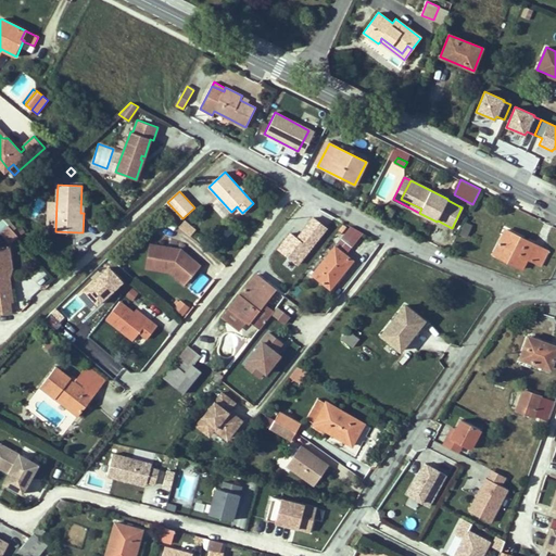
[(48,219),(55,219),(57,202),(48,202),(48,219)]
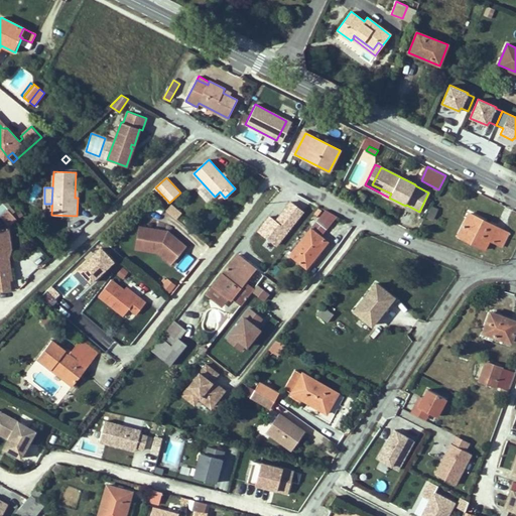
[(221,203),(224,199),(219,194),(216,197),(221,203)]
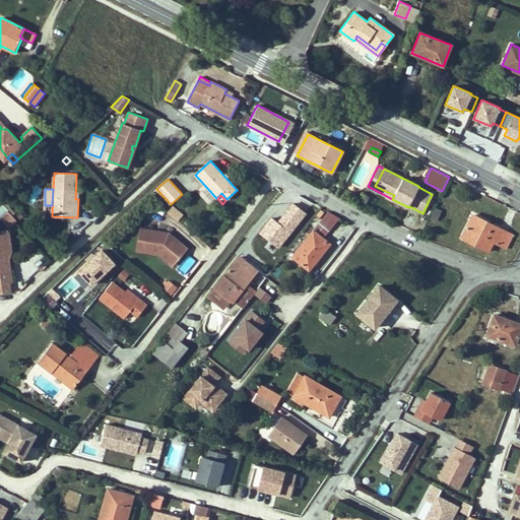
[(5,203),(2,205),(7,210),(12,216),(15,213),(5,203)]
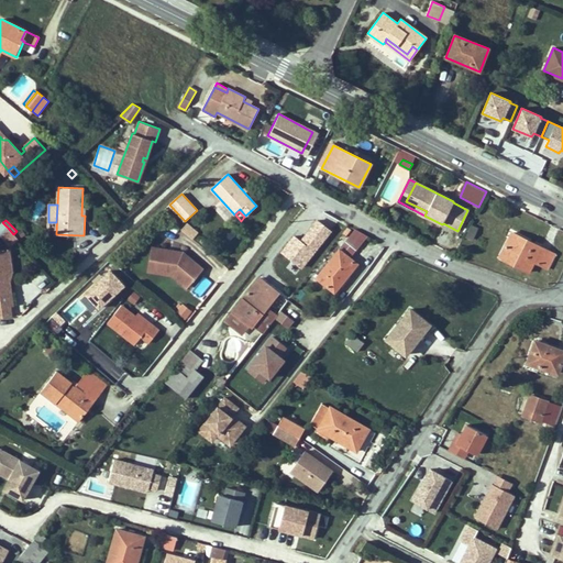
[(192,239),(198,232),(187,223),(181,230),(192,239)]
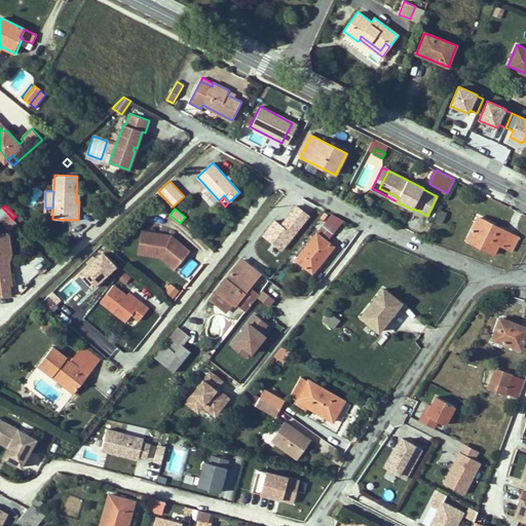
[(442,223),(446,214),(440,212),(436,221),(442,223)]
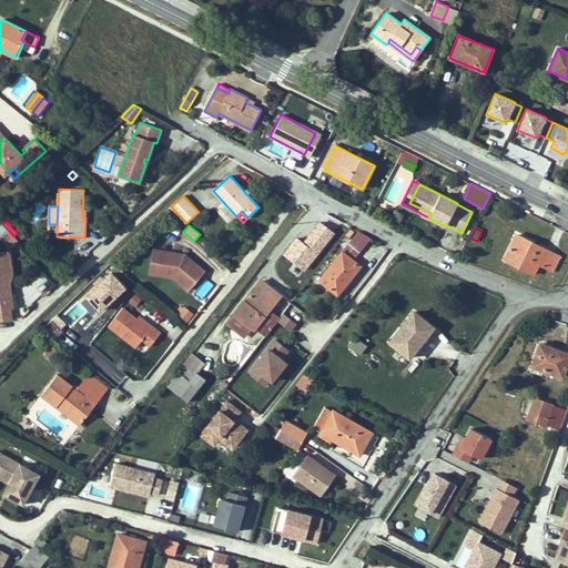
[(11,249),(19,242),(13,236),(8,230),(1,237),(11,249)]
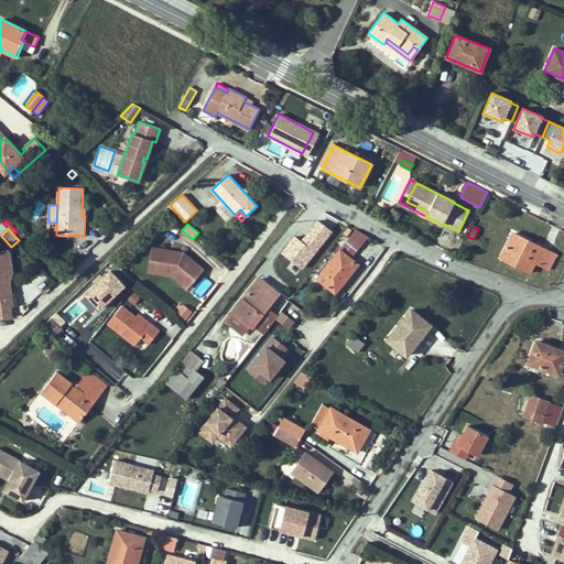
[(356,229),(342,248),(353,257),(357,250),(357,251),(368,237),(356,229)]
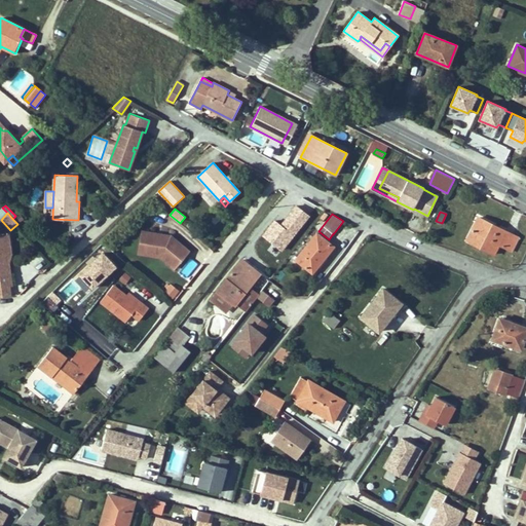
[(466,240),(494,254),(498,245),(506,248),(513,234),(497,226),(495,231),(491,229),(493,224),(478,217),(466,240)]
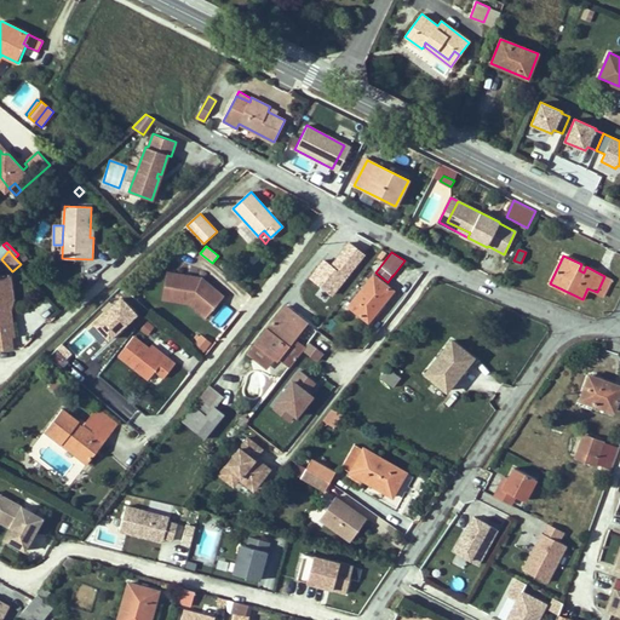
[(174,274),(167,273),(164,299),(190,303),(191,302),(185,296),(171,293),(174,274)]
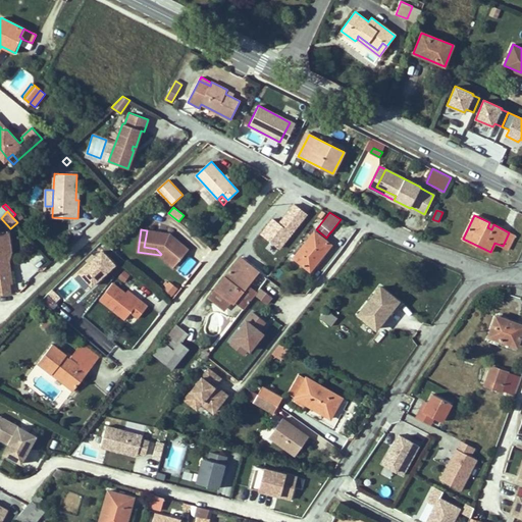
[(188,250),(169,235),(147,230),(144,247),(156,249),(161,254),(160,255),(172,266),(188,250)]
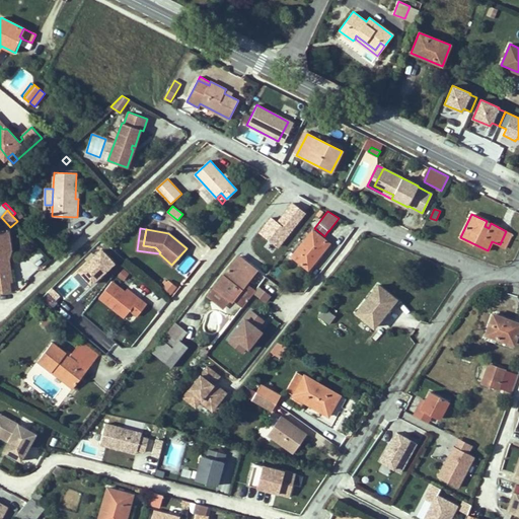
[(312,229),(291,256),(308,270),(329,243),(312,229)]
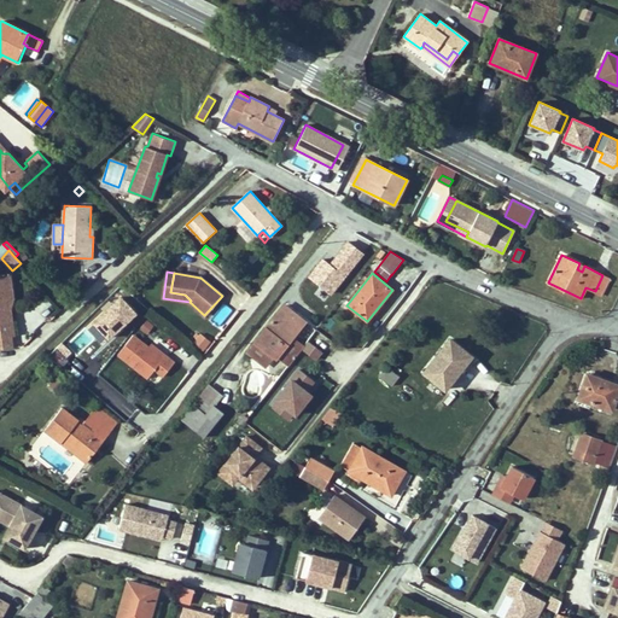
[(6,299),(10,299),(13,298),(11,275),(0,277),(0,349),(13,348),(11,336),(15,336),(11,309),(7,305),(6,299)]
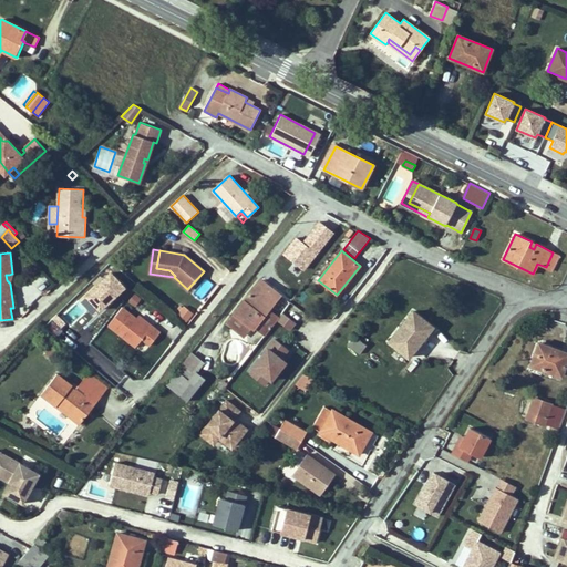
[(553,253),(546,267),(553,270),(559,256),(553,253)]
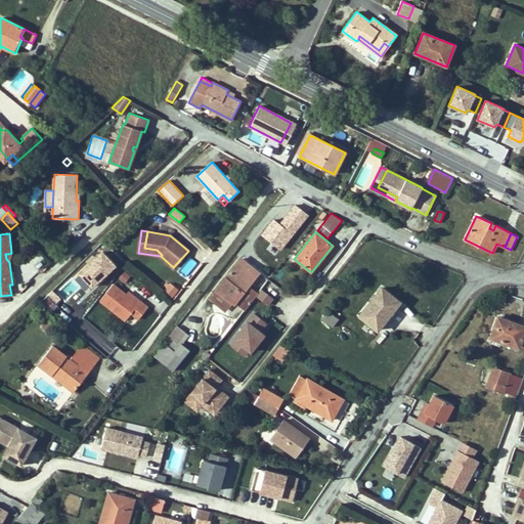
[(100,246),(78,272),(95,286),(118,260),(100,246)]
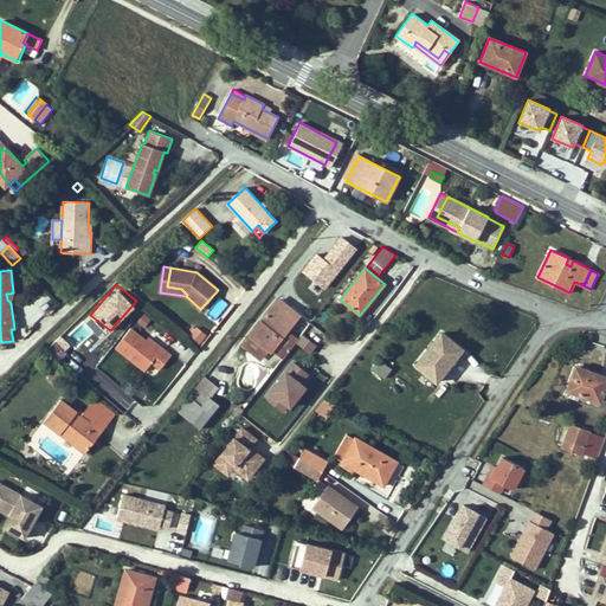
[(205,314),(214,321),(229,303),(219,295),(205,314)]
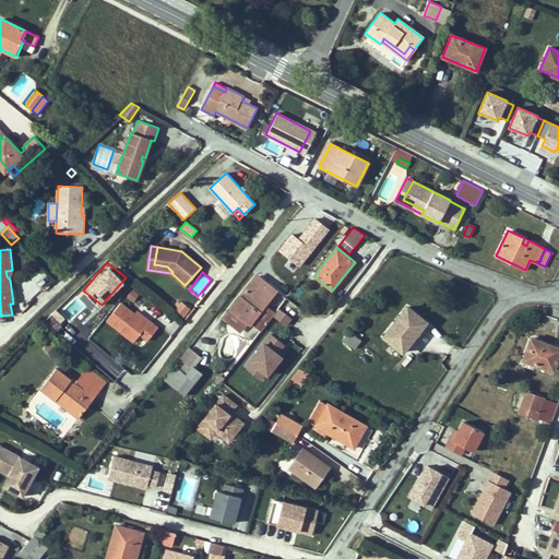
[(264,282),(258,276),(232,309),(239,316),(240,313),(248,319),(256,310),(259,312),(264,306),(276,290),(266,284),(265,285),(263,283),(264,282)]
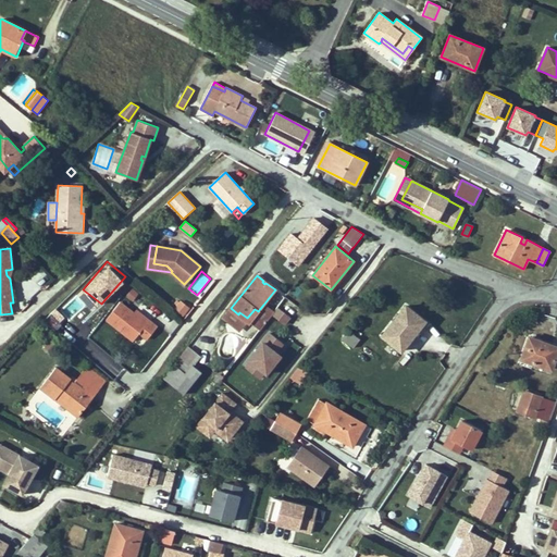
[(73,297),(62,311),(72,319),(83,305),(73,297)]
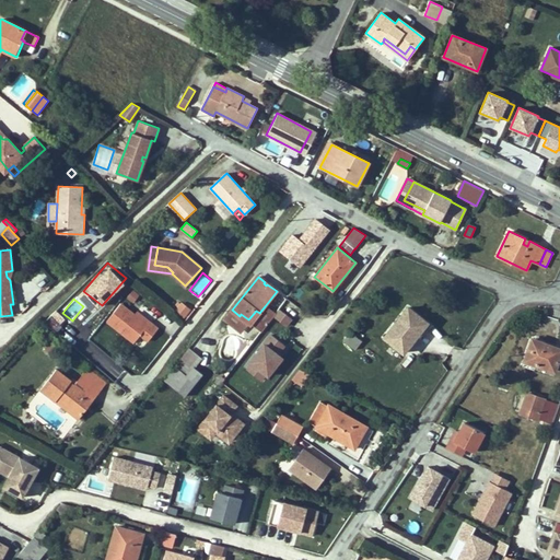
[(182,299),(174,306),(184,317),(191,310),(182,299)]
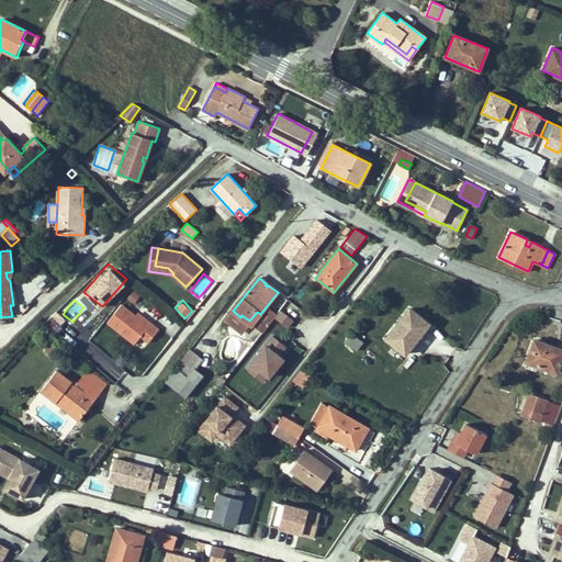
[(107,323),(134,344),(141,336),(148,343),(159,329),(150,323),(148,326),(121,304),(107,323)]
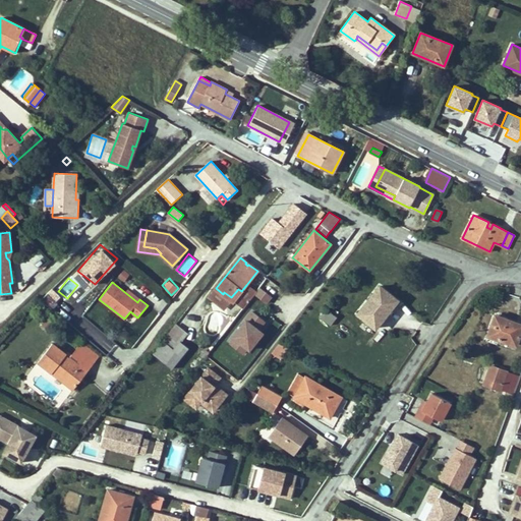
[(255,292),(246,285),(241,291),(238,289),(231,297),(224,292),(223,294),(216,288),(209,296),(224,307),(231,298),(243,308),(255,292)]
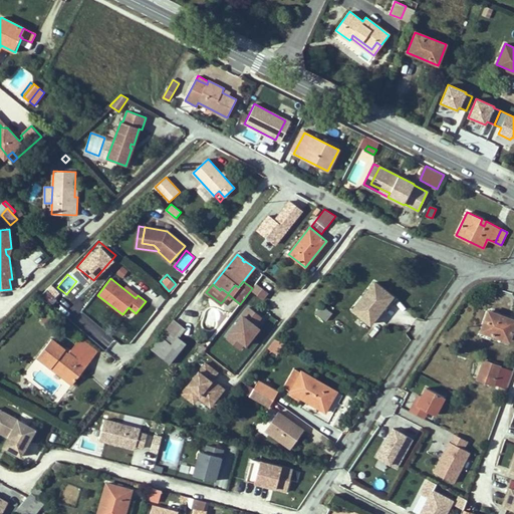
[(278,293),(282,288),(273,281),(270,286),(278,293)]
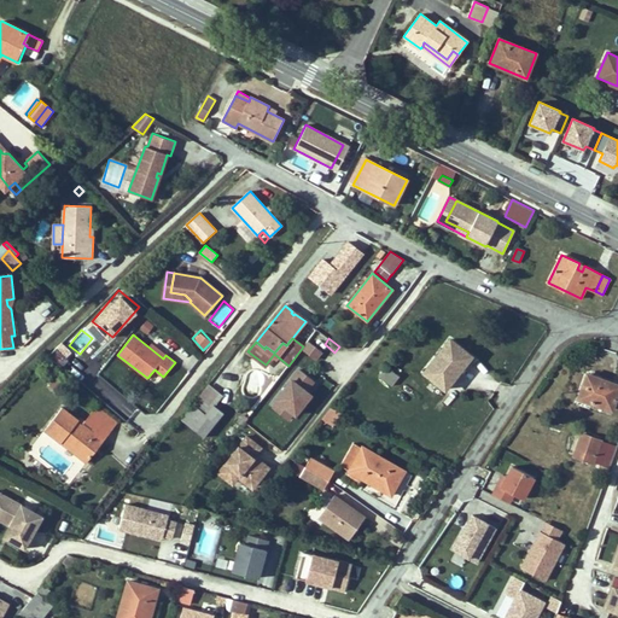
[(459,372),(472,356),(450,339),(424,372),(445,389),(455,377),(453,374),(456,369),(459,372)]
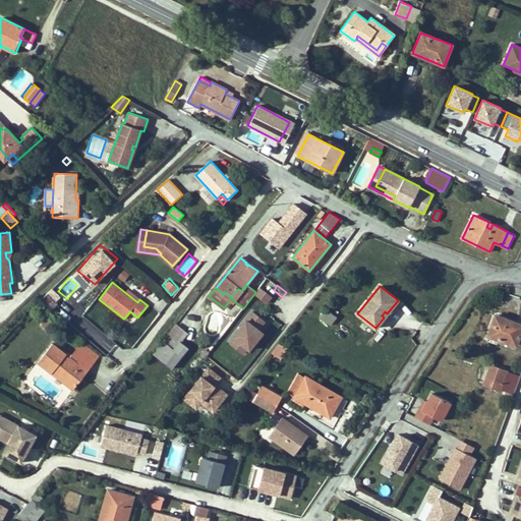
[(128,290),(126,293),(137,302),(139,299),(128,290)]
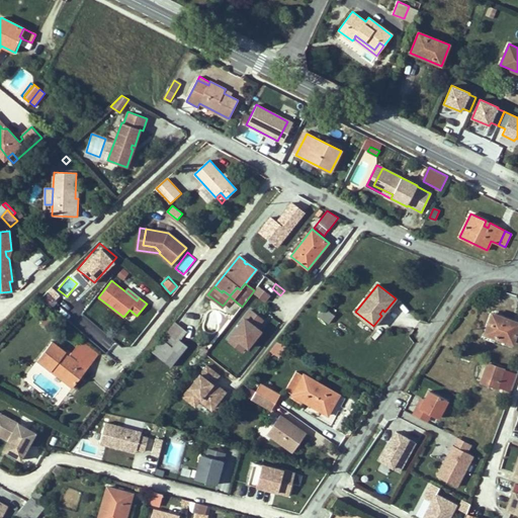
[(52,307),(58,299),(47,289),(40,296),(52,307)]
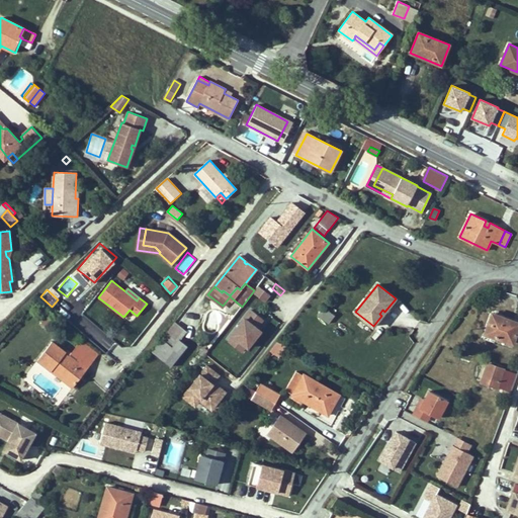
[(324,307),(318,315),(329,324),(335,316),(324,307)]
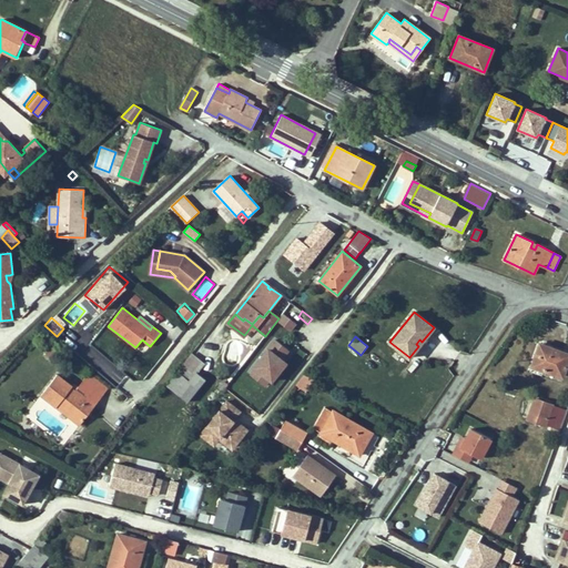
[(290,348),(274,337),(249,369),(265,383),(271,376),(282,385),(296,367),(283,357),(290,348)]
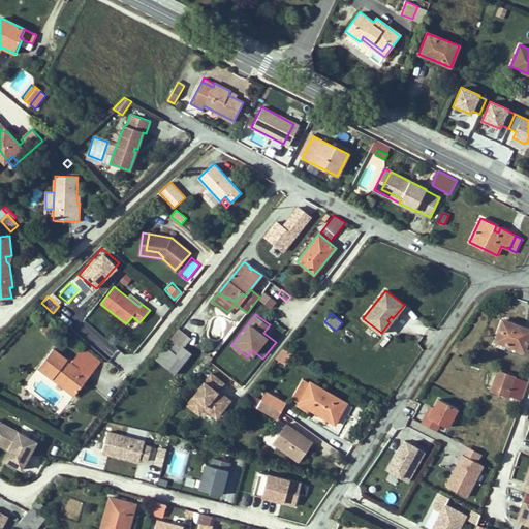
[(38,327),(49,335),(55,328),(44,319),(38,327)]
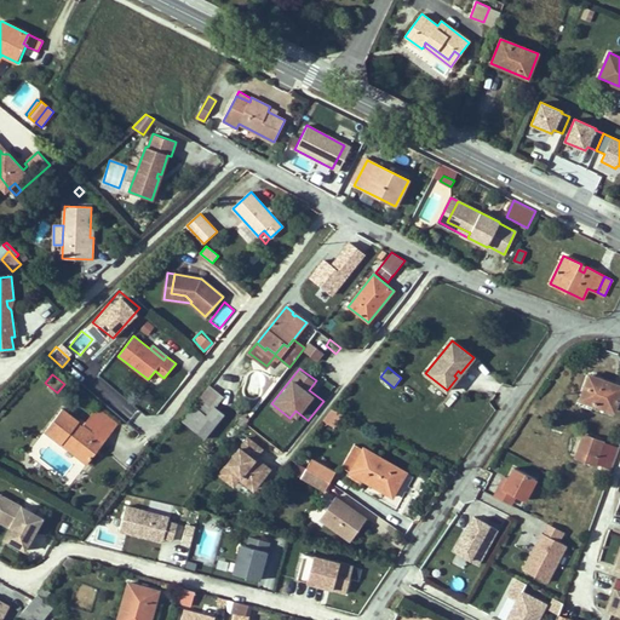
[(580,400),(581,400),(614,411),(619,392),(619,386),(602,380),(602,382),(589,377),(580,400)]
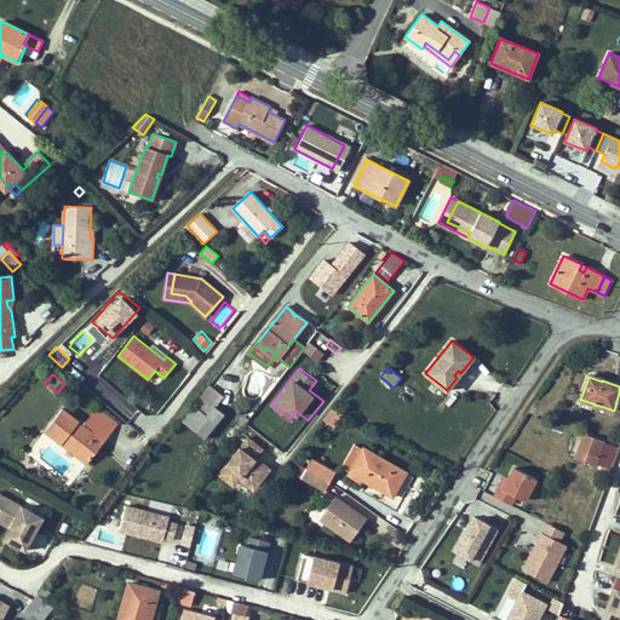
[(205,438),(224,414),(214,406),(222,397),(210,388),(183,422),(205,438)]
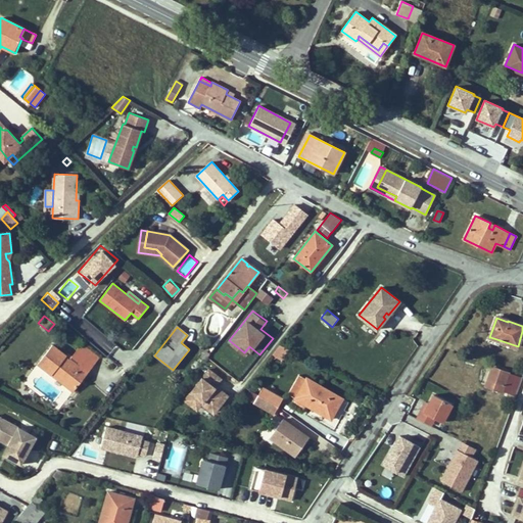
[(497,345),(500,340),(490,337),(488,342),(497,345)]
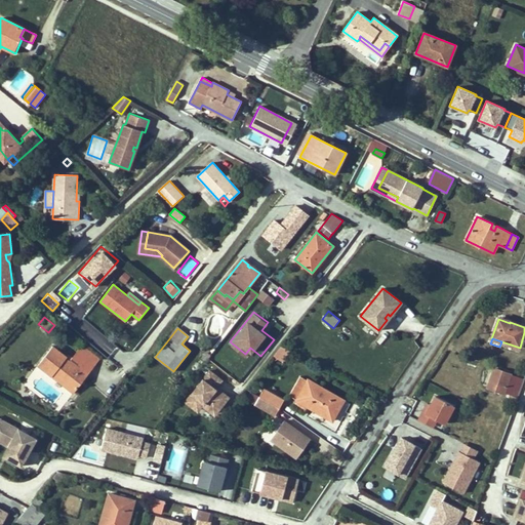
[(67,357),(66,358),(81,369),(82,367),(89,372),(99,359),(82,345),(72,358),(68,355),(67,357)]
